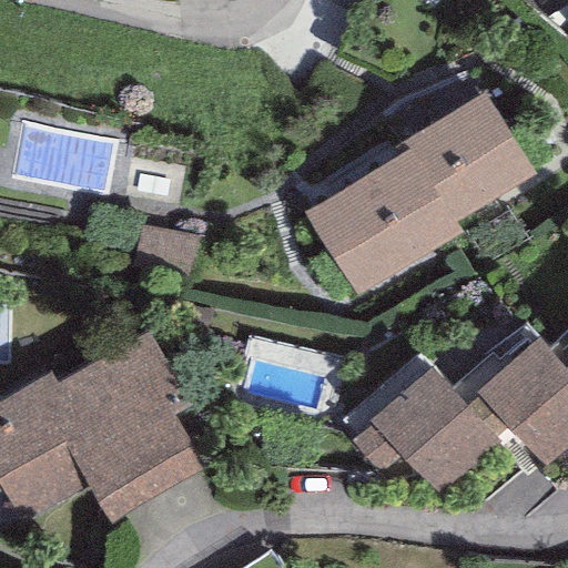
[(484,92),(404,142),(411,150),(456,225),(536,176),(484,92)]
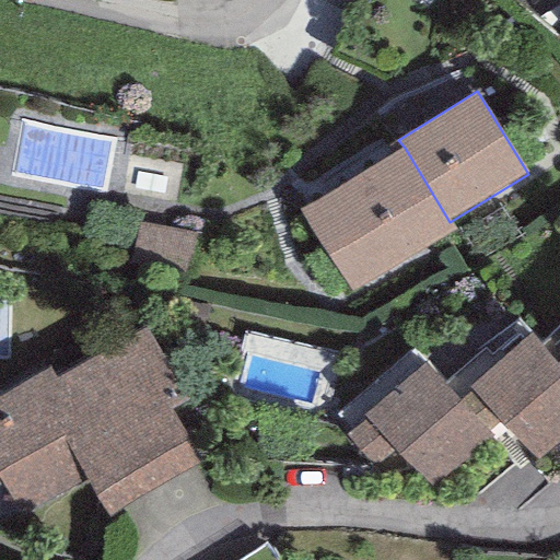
[(455,231),(450,222),(405,148),(302,210),(352,292),(455,231)]
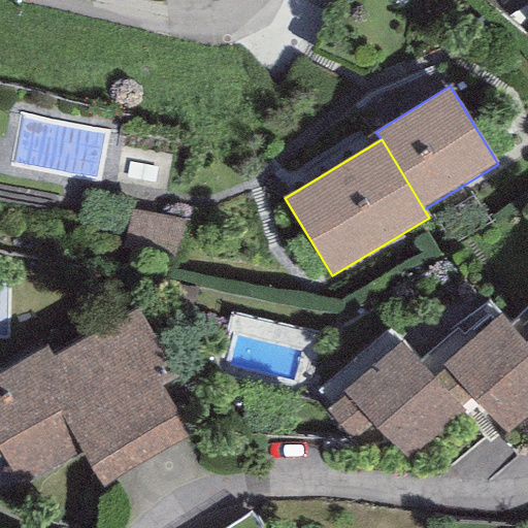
[(47,345),(0,373),(0,459),(4,457),(24,488),(80,453),(101,488),(190,433),(161,387),(177,376),(134,307),(54,357),(47,345)]
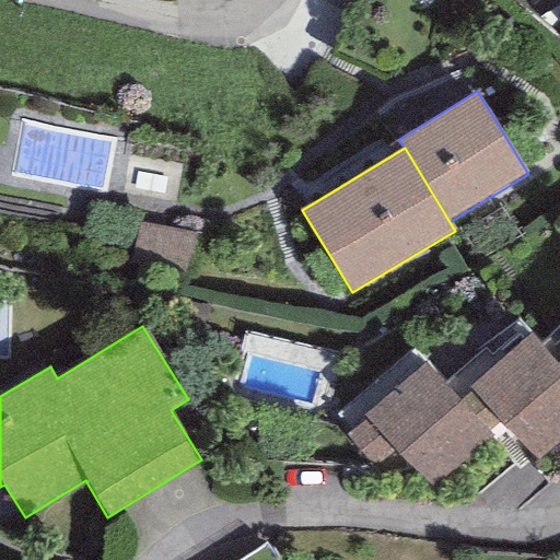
[(531,336),(470,388),(458,398),(487,431),(498,421),(535,463),(559,441),(559,369),(556,365),(531,336)]
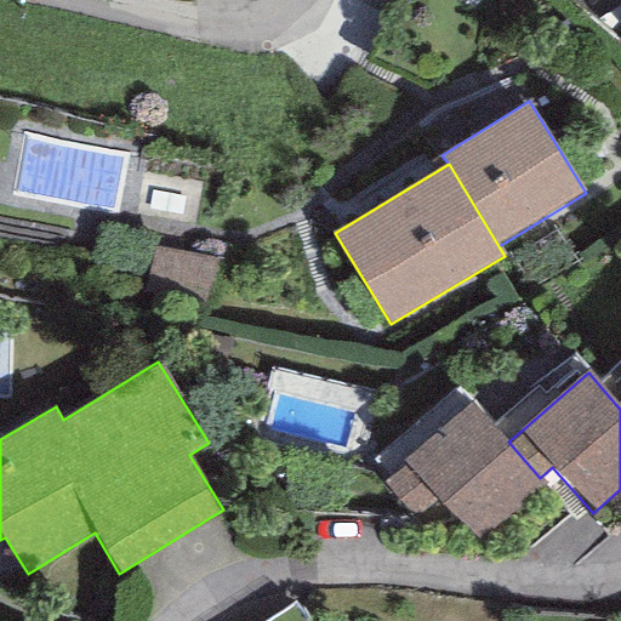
[(405,461),(408,463),(383,484),(415,522),(440,501),(477,543),(546,484),(540,478),(508,442),(473,402),(405,461)]
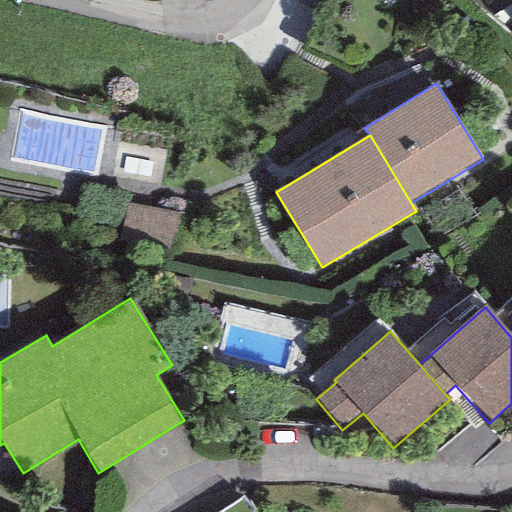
[(246,511),(238,500),(220,511),(246,511)]
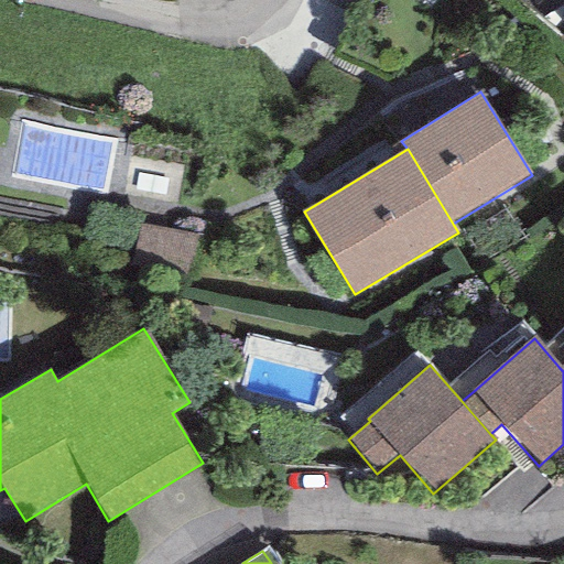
All buildings are outlined.
